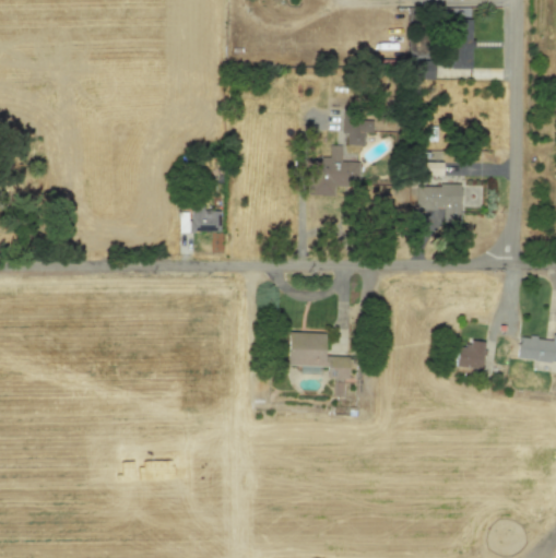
[(474,67),(473,7),(449,7),(450,67),(474,67)]
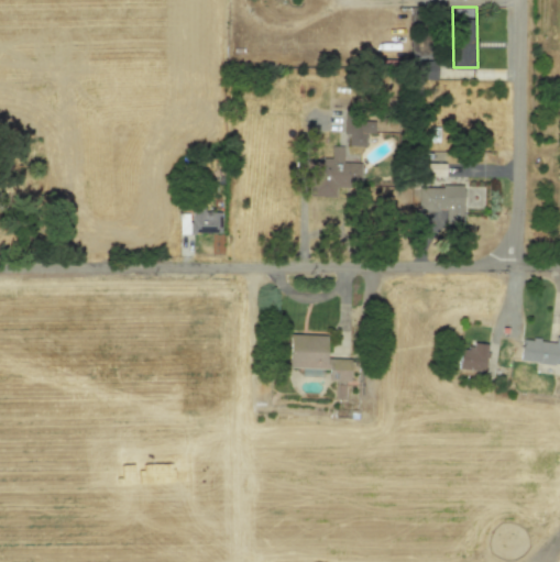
[(369,132),(377,132),(377,120),(346,119),(344,133),(350,134),(350,145),(369,145),(369,132)]
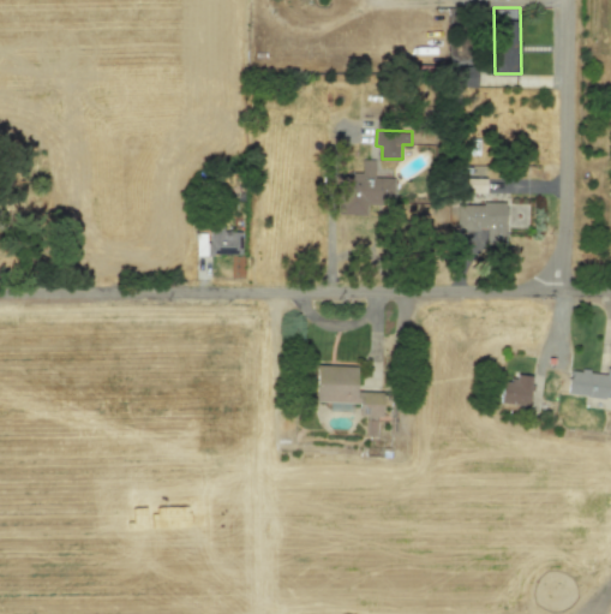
[(396,177),(377,176),(377,159),(363,159),(363,172),(343,171),(342,214),(369,214),(369,202),(396,202),(396,177)]
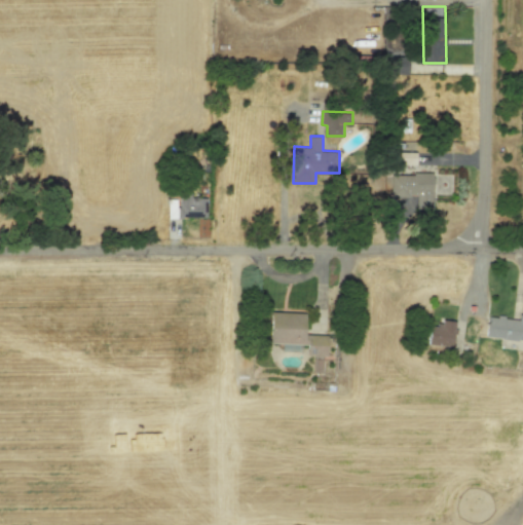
[(418,151),(398,151),(397,163),(417,164),(418,151)]
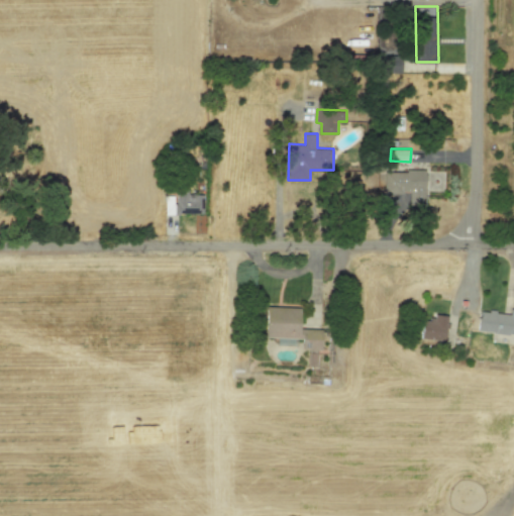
[(426,169),(397,170),(397,192),(410,192),(410,205),(427,205),(426,169)]
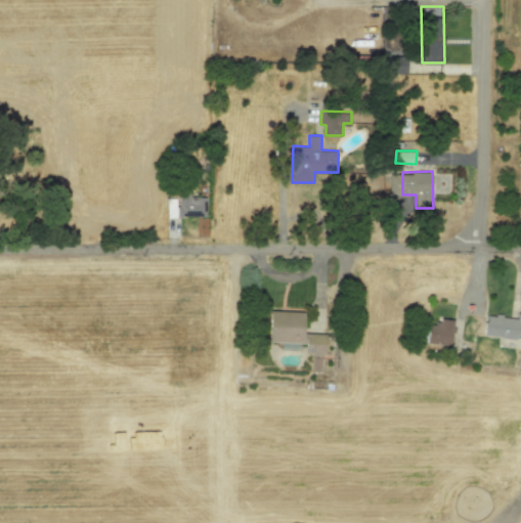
[(208,216),(208,195),(192,197),(192,190),(179,190),(179,198),(169,198),(169,216),(208,216)]
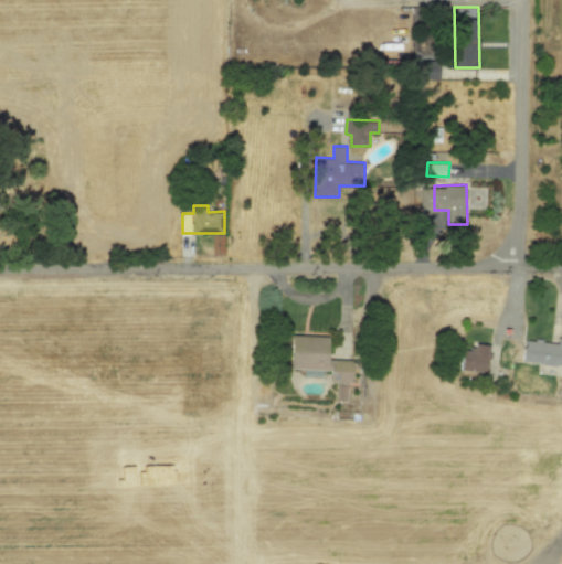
[(292,368),(331,370),(330,381),(352,382),(353,359),(329,358),(330,336),(293,333),(292,368)]
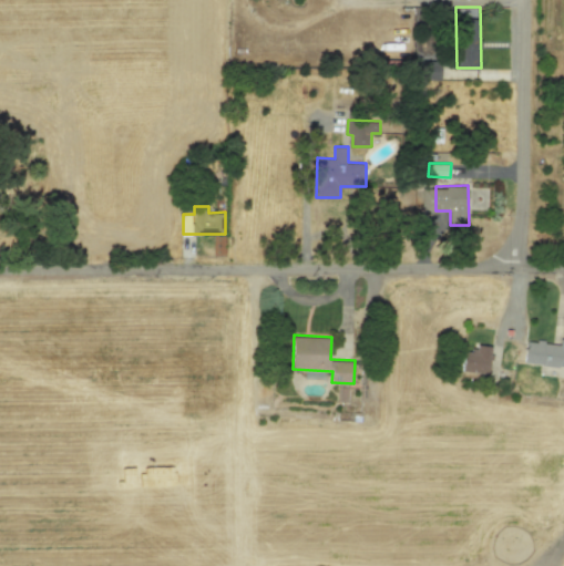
[(563,338),(562,338),(561,342),(527,339),(525,362),(563,366),(563,338)]
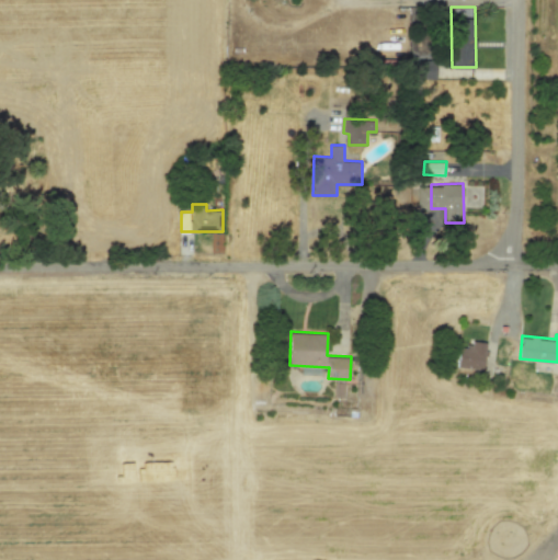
[(486,368),(487,343),(460,343),(459,367),(486,368)]
